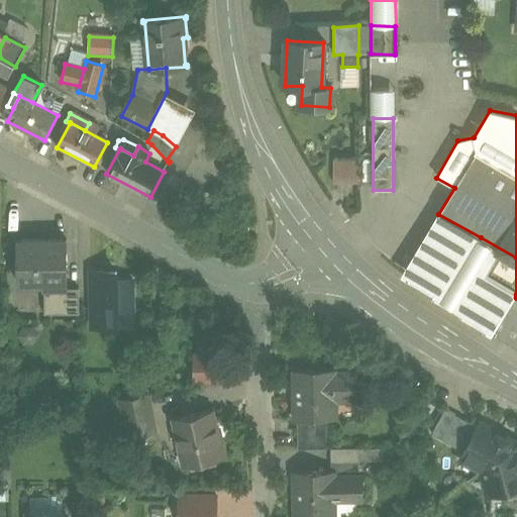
[(357,161),(334,161),(334,185),(357,185),(357,161)]
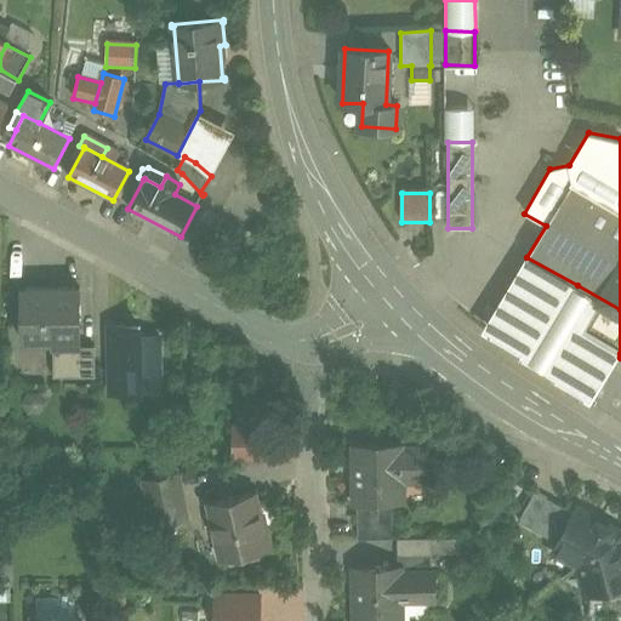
[(480,332),(591,405),(620,357),(576,332),(571,330),(569,317),(567,301),(577,285),(527,257),(480,332)]
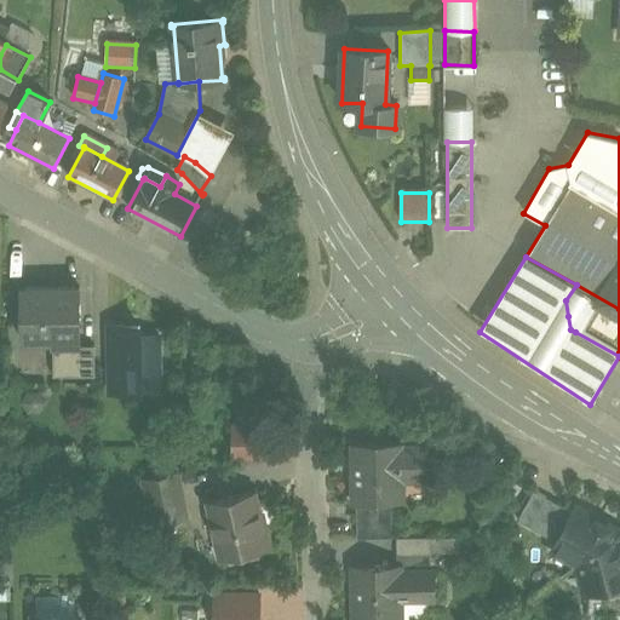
[(575,332),(619,356),(619,352),(619,309),(577,285),(566,300),(568,316),(570,329),(575,332)]
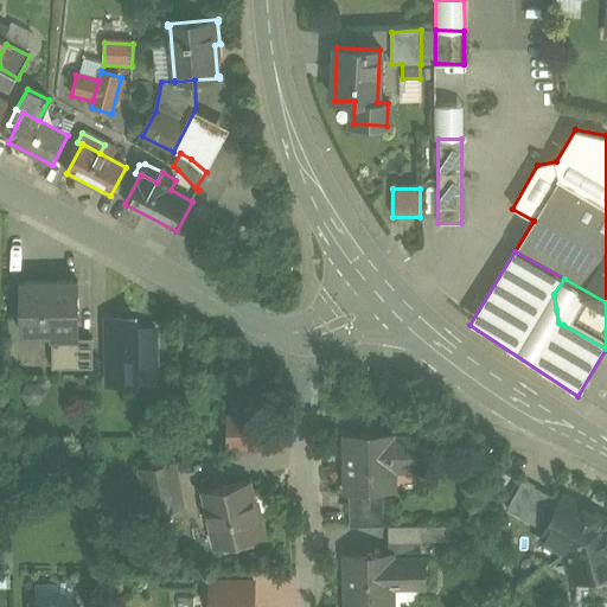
[(75,287),(29,287),(29,283),(24,283),(23,334),(53,334),(52,371),(93,372),(93,343),(77,343),(78,333),(81,333),(81,283),(75,283),(75,287)]
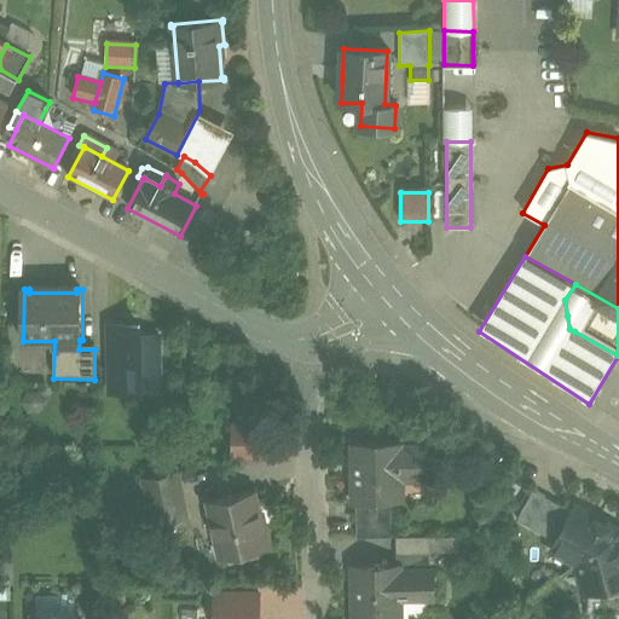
[(139,325),(109,327),(110,394),(140,394),(140,375),(158,374),(158,337),(146,337),(146,340),(140,340),(139,325)]
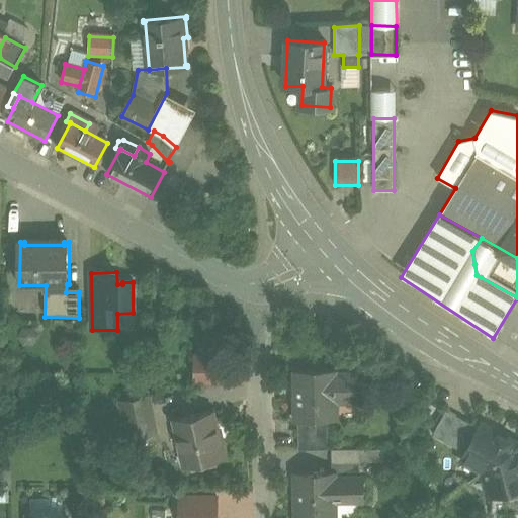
[(225,357),(194,358),(195,386),(226,385),(225,357)]
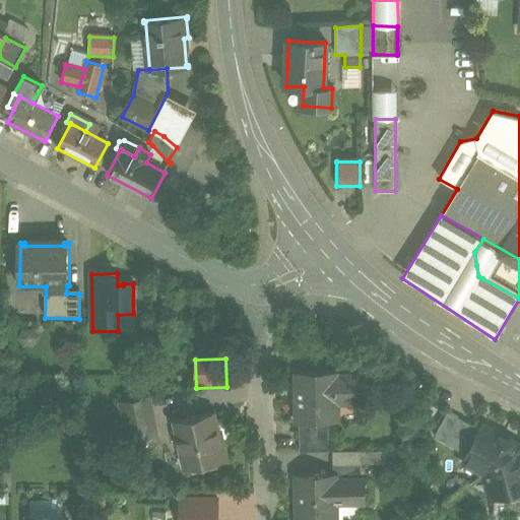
[(336,375),(296,375),(297,424),(299,424),(328,424),(332,424),(332,404),(359,404),(359,378),(337,378),(336,375)]
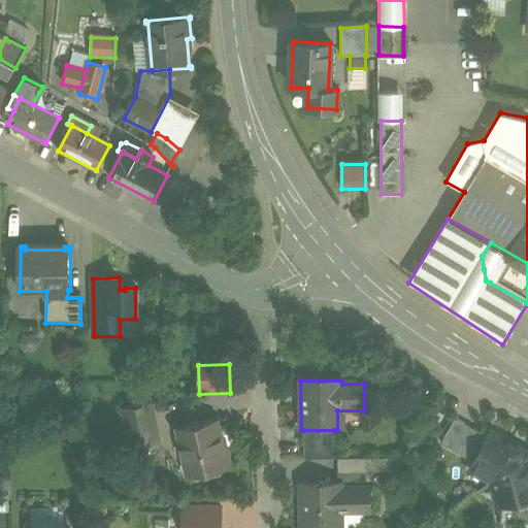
[(151,405),(122,410),(131,453),(159,447),(151,405)]
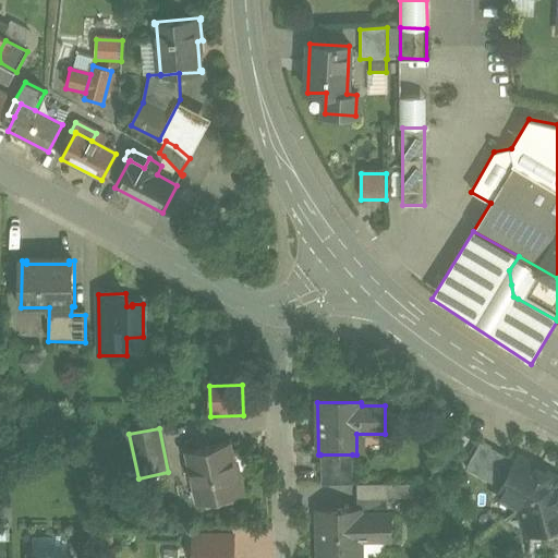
[(466,470),(478,476),(493,451),(481,445),(466,470)]
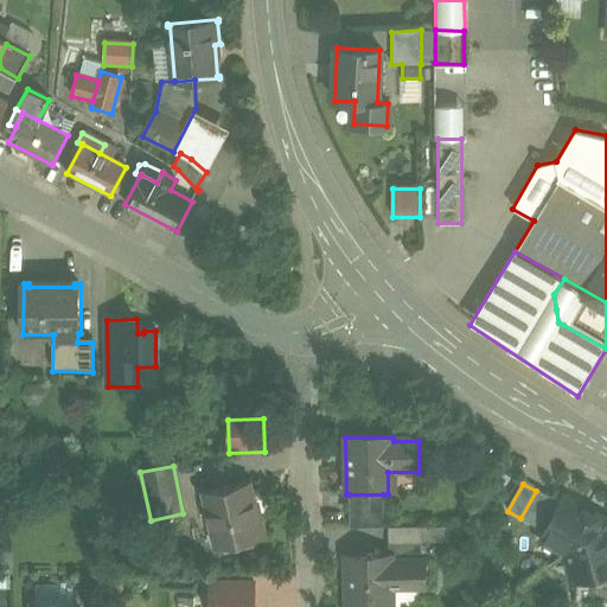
[(249,485),(203,494),(215,550),(264,538),(260,517),(256,518),(249,485)]
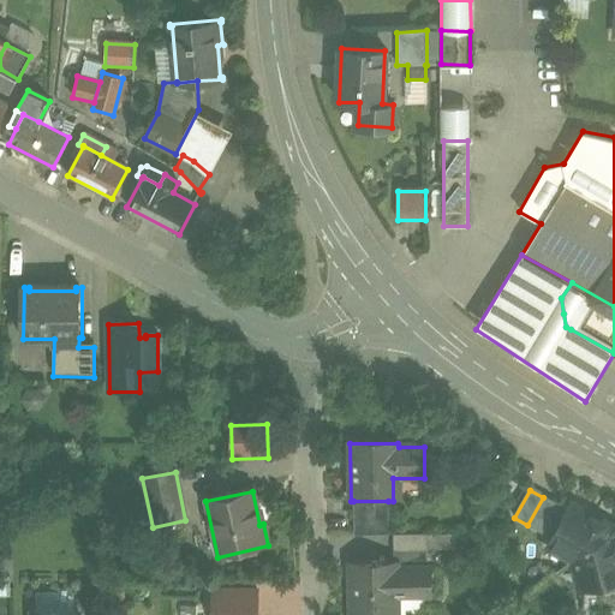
[(568,512),(543,497),(527,525),(553,539),(568,512)]
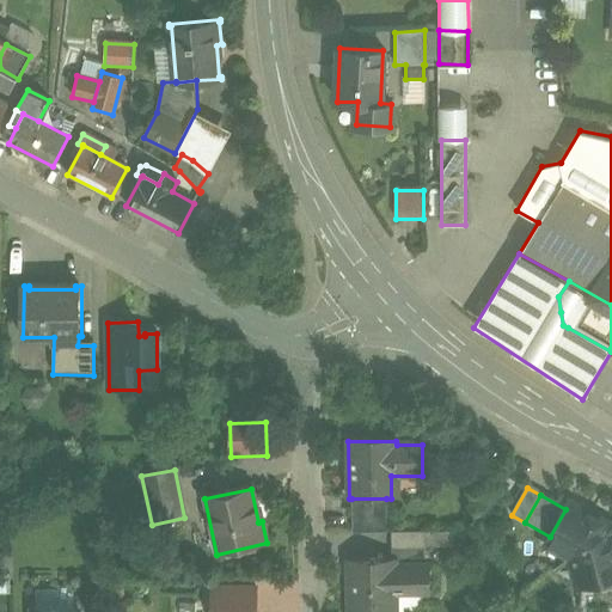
[(386,499),(352,499),(353,534),(386,534),(386,499)]
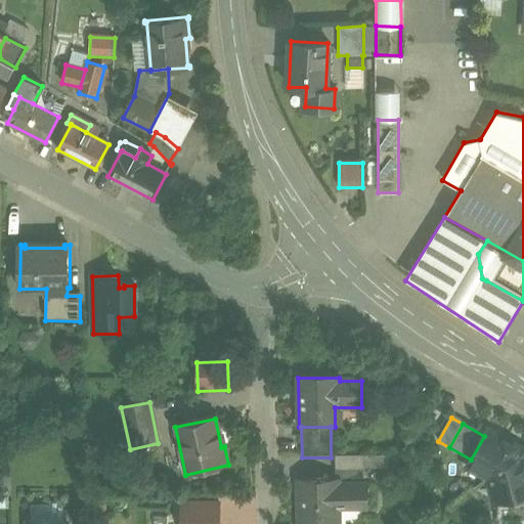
[(523,453),(486,433),(484,436),(471,460),(466,468),(468,469),(481,476),(485,481),(485,482),(486,482),(523,453)]
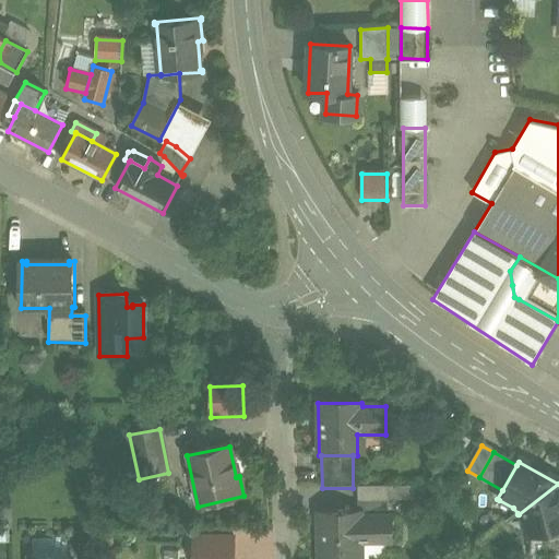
[(558,485),(558,484),(519,514),(519,515),(520,515),(524,521),(527,536),(527,538),(543,535),(558,531),(558,485)]
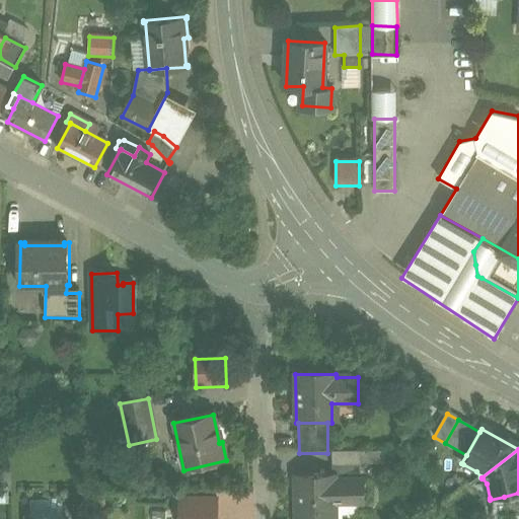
[(360,452),(331,453),(331,467),(360,466),(360,452)]
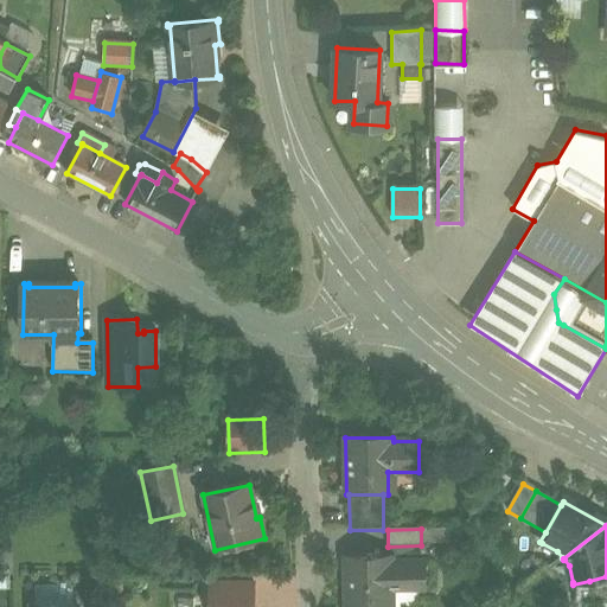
[(421,545),(388,547),(388,556),(390,556),(390,564),(421,563),(421,545)]
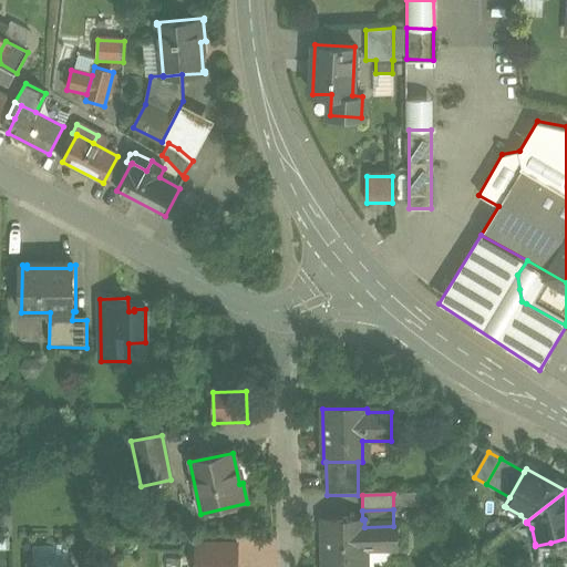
[(362,519),(325,521),(325,566),(373,566),(373,550),(397,550),(397,526),(393,526),(364,527),(364,519),(362,519)]
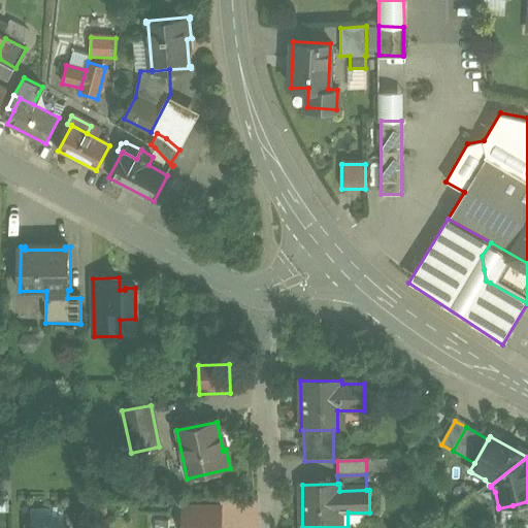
[(527,501),(513,505),(512,526),(527,526),(527,501)]
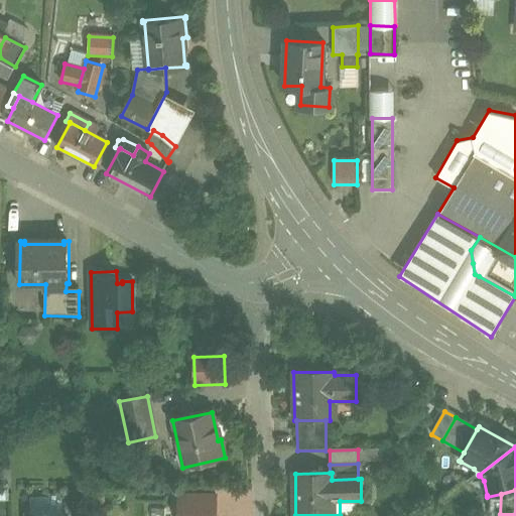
[(215,515),(216,497),(179,497),(178,515),(215,515)]
